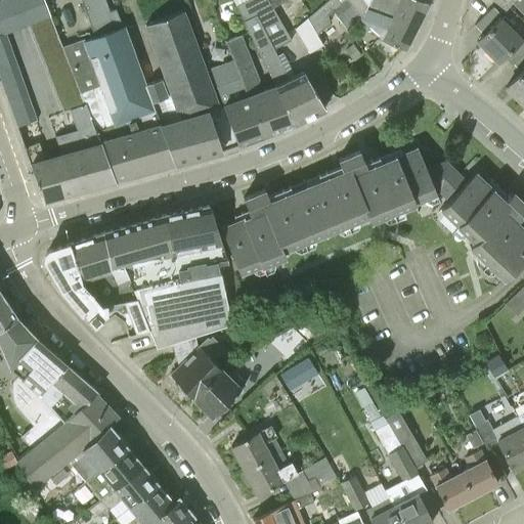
[(0,0),(0,32),(5,31),(16,27),(6,0),(0,0)]
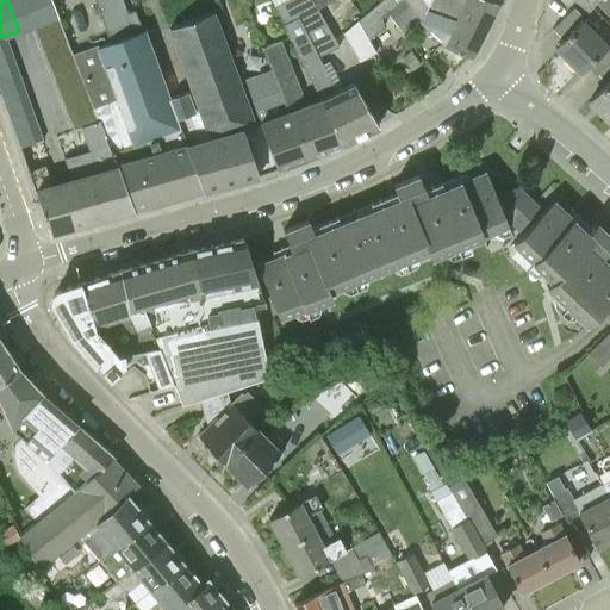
[(33,26),(58,17),(51,0),(7,0),(19,31),(33,26)]
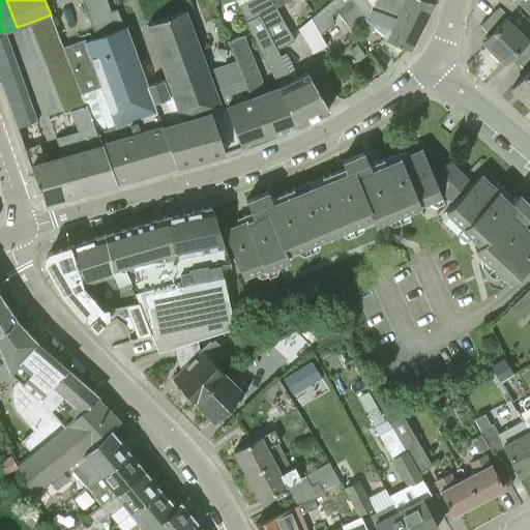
[(83,0),(90,18),(110,11),(105,0),(83,0)]
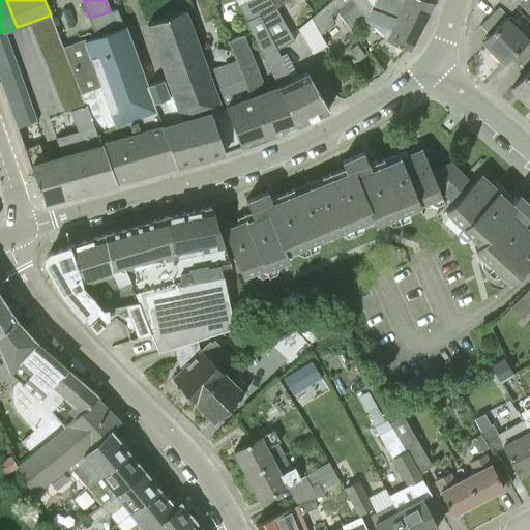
[(271,0),(241,0),(237,2),(252,32),(278,87),(297,124),(329,109),(306,71),(292,80),(276,50),(295,40),(276,8),(271,0)]
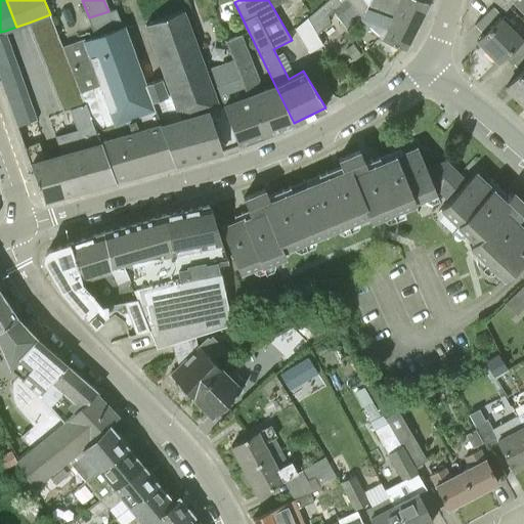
[(328,0),(307,17),(316,33),(329,23),(328,13),(332,9),(350,33),(360,17),(365,7),(367,0),(328,0)]
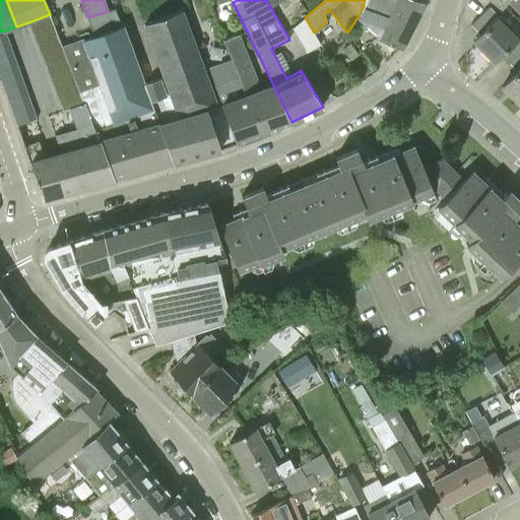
[(427,0),(426,0),(425,0),(394,0),(389,17),(363,7),(358,17),(379,39),(401,48),(427,0)]
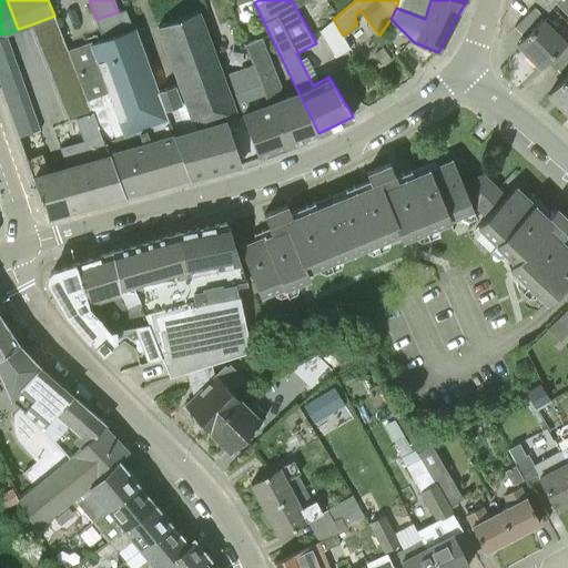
[(398,0),(396,8),(425,19),(430,0),(464,0),(465,0),(464,0),(398,0)]
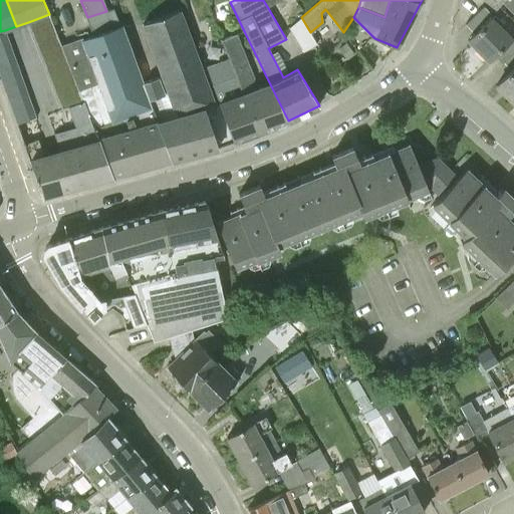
[(513,0),(487,0),(493,5),(496,0),(499,0),(513,14),(513,0)]
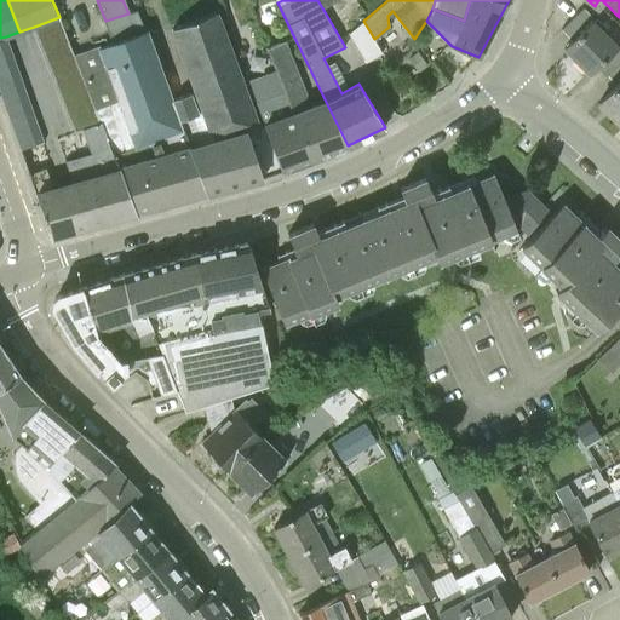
[(596,65),(616,46),(603,33),(607,29),(596,18),(595,19),(584,9),(562,29),(573,40),(564,49),(589,73),(596,65)]
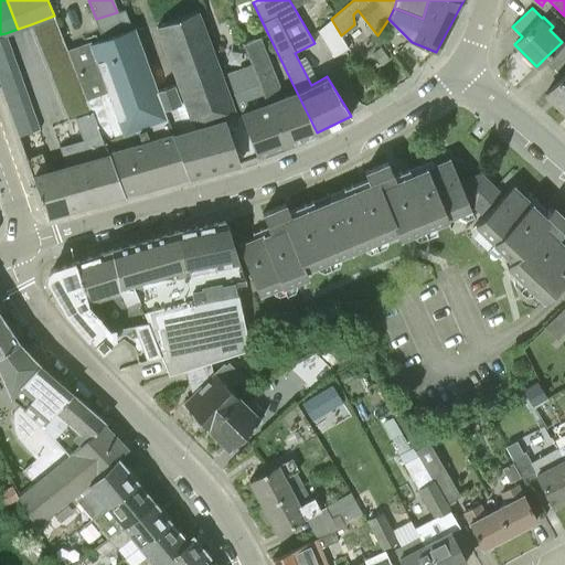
[(105,39),(132,29),(126,10),(98,21),(105,39)]
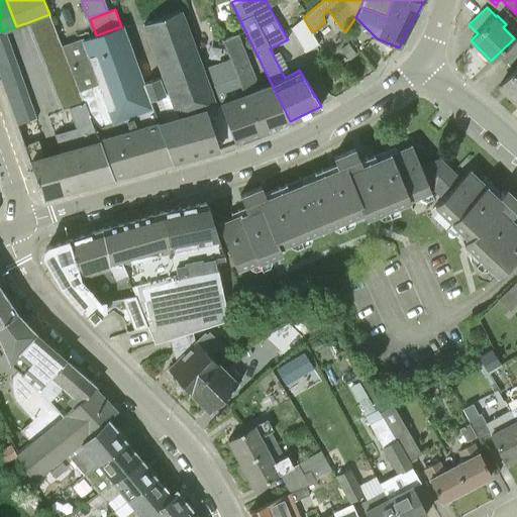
[(234,141),(220,104),(216,106),(181,10),(143,24),(163,77),(159,78),(143,84),(171,161),(219,148),(218,147),(234,141)]
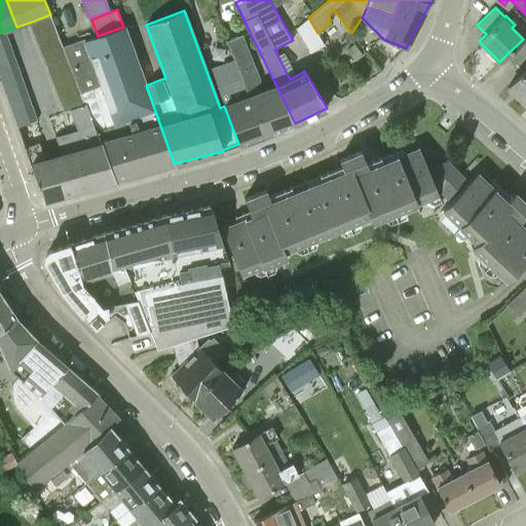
[(29,23),(33,34),(54,26),(50,14),(29,23)]
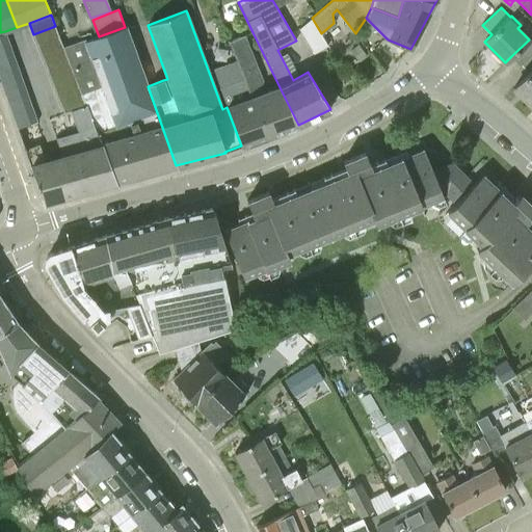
[(299,29),(314,53),(327,45),(321,33),(312,18),(299,29)]
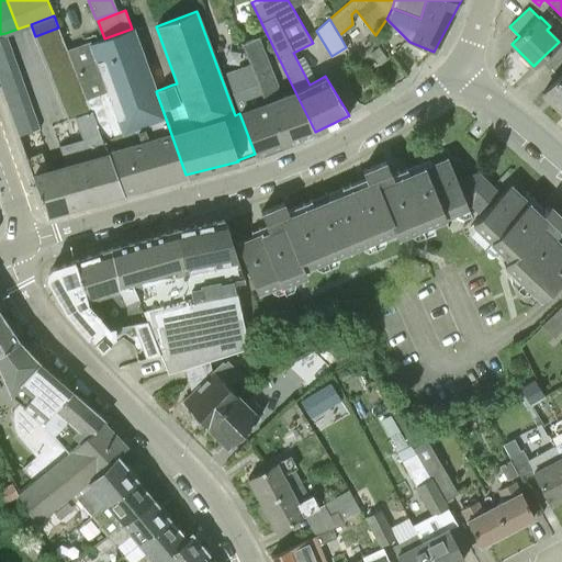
[(35,36),(40,48),(64,40),(58,27),(35,36)]
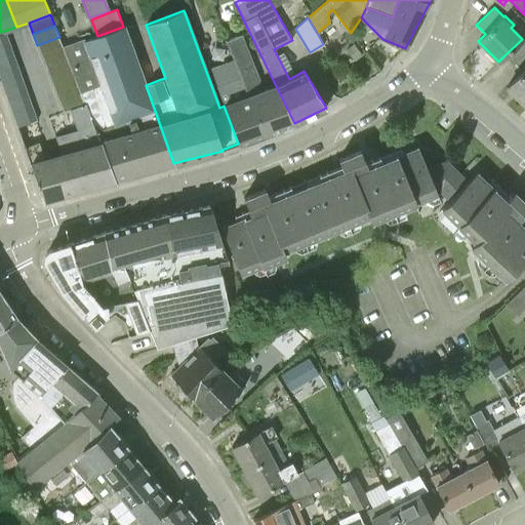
[(97,36),(95,37),(86,41),(85,38),(65,46),(86,104),(114,180),(173,163),(146,85),(124,27),(123,27),(97,36)]
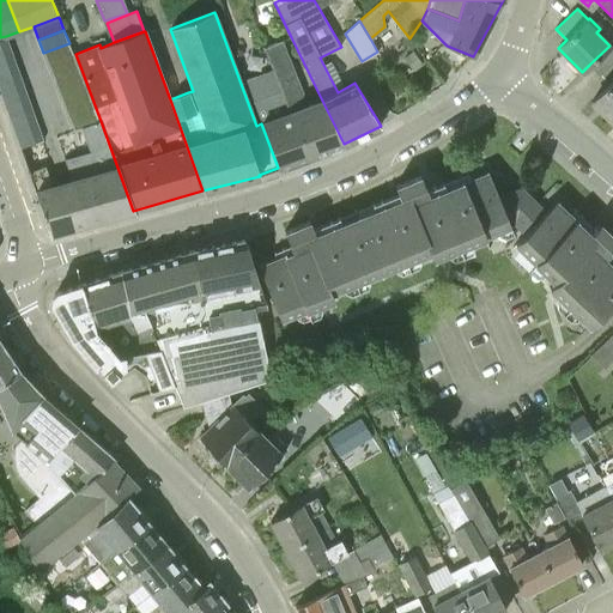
[(0,37),(0,52),(11,48),(6,36),(0,37)]
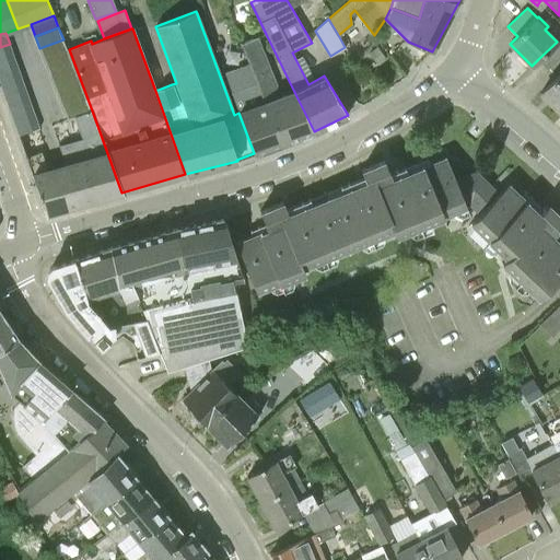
[(251,63),(282,143),(314,131),(294,92),(275,98),(273,95),(277,85),(257,37),(241,44),(248,63),(251,63)]
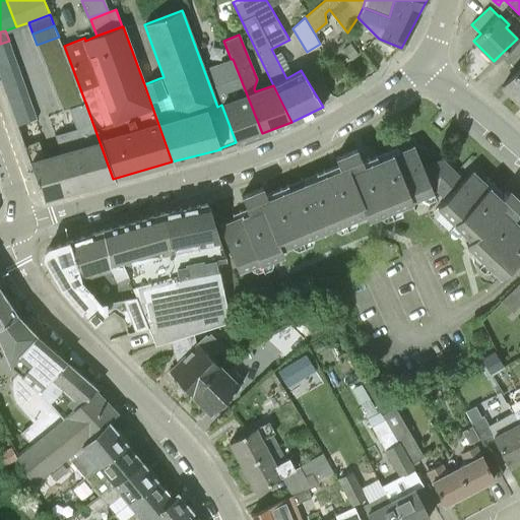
[(37,45),(42,56),(63,48),(59,37),(37,45)]
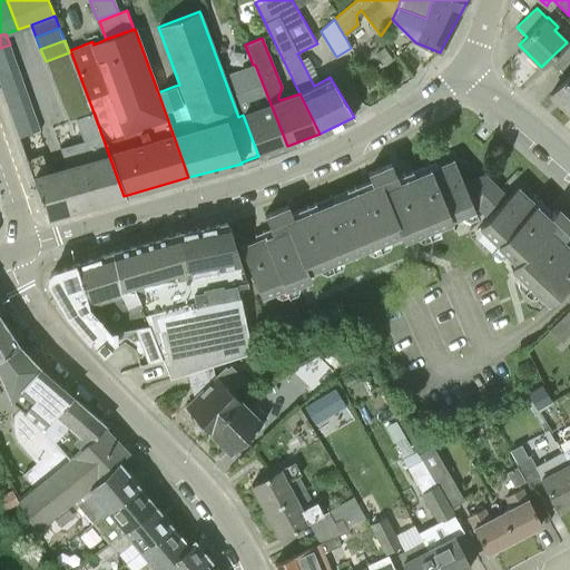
[(558,70),(569,58),(569,45),(567,42),(548,60),(558,70)]
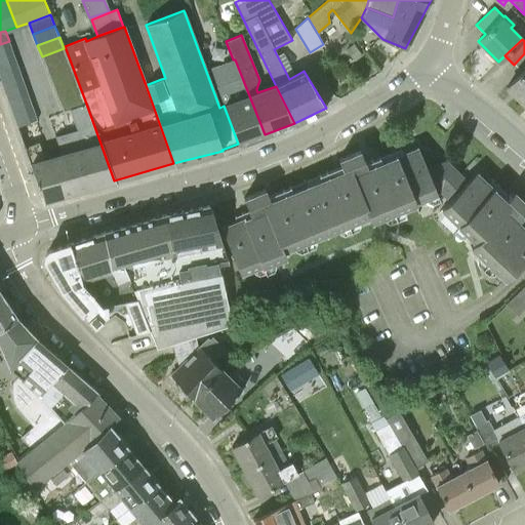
[(0,44),(0,55),(12,52),(9,41),(0,44)]
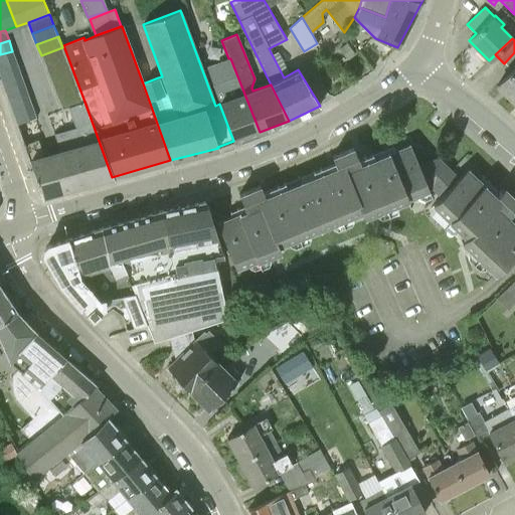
[(346,42),(338,48),(347,59),(354,53),(346,42)]
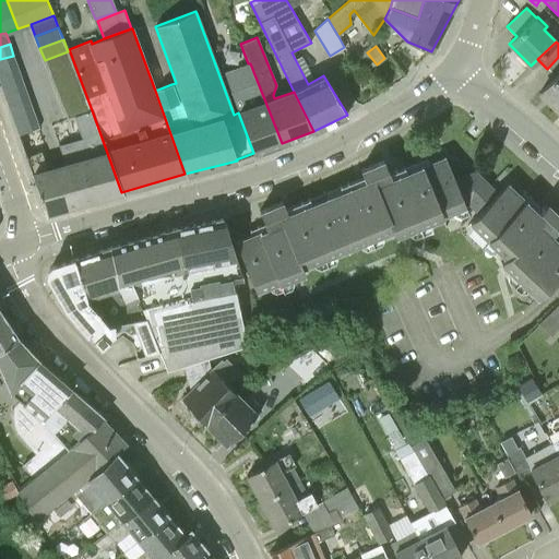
[(45,60),(49,72),(73,62),(68,51),(45,60)]
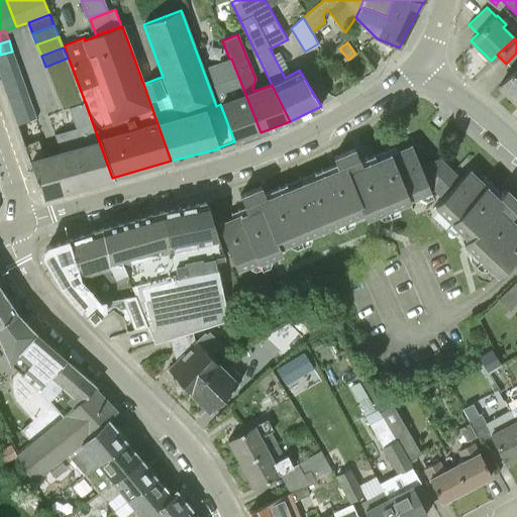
[(0,67),(16,62),(12,52),(0,55),(0,67)]
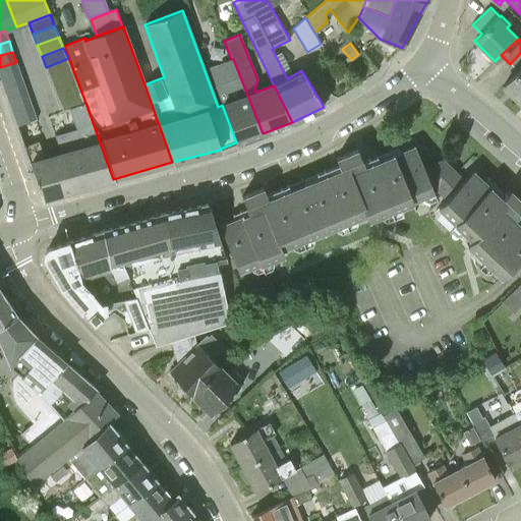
[(46,67),(50,78),(72,69),(68,58),(46,67)]
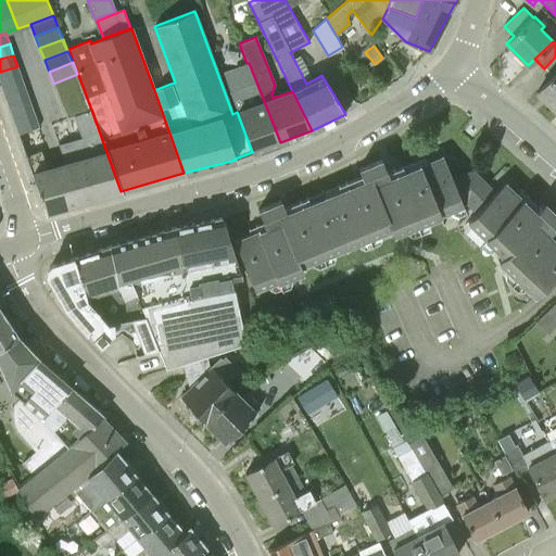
[(249,63),(247,63),(223,73),(237,112),(252,152),(280,142),(249,63)]
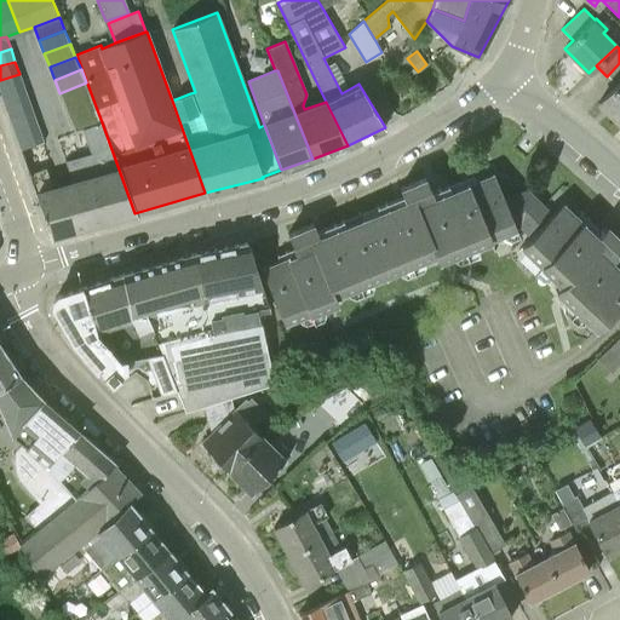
[(0,80),(0,90),(1,95),(23,86),(19,74),(0,80)]
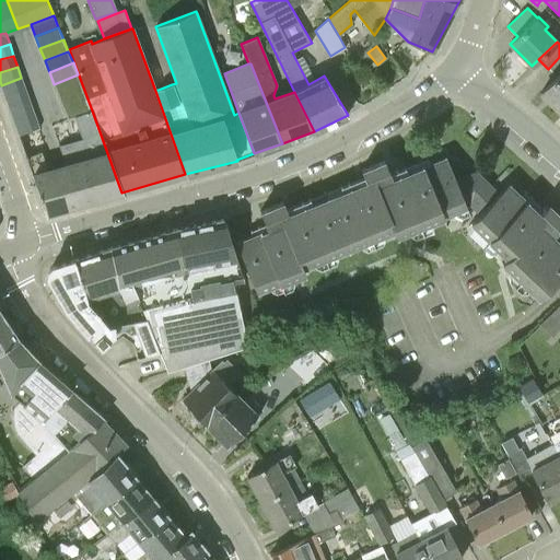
[(559,112),(559,73),(540,93),(559,112)]
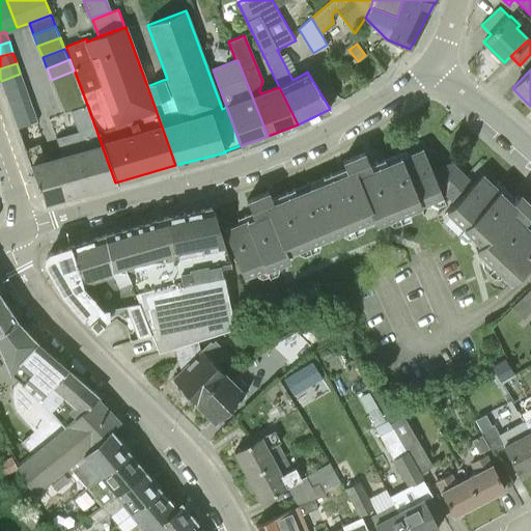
[(51,80),(56,91),(79,82),(74,71),(51,80)]
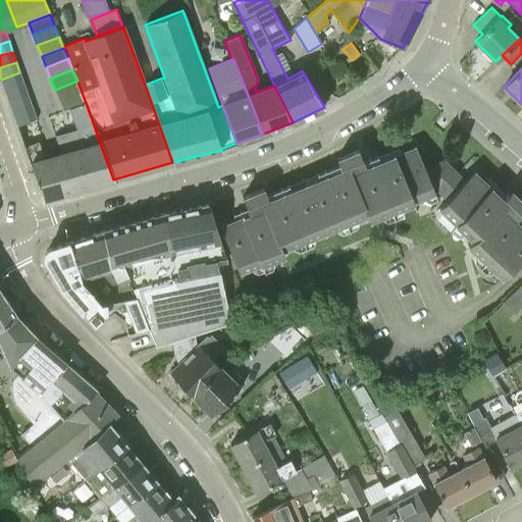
[(1,80),(5,90),(23,84),(19,72),(1,80)]
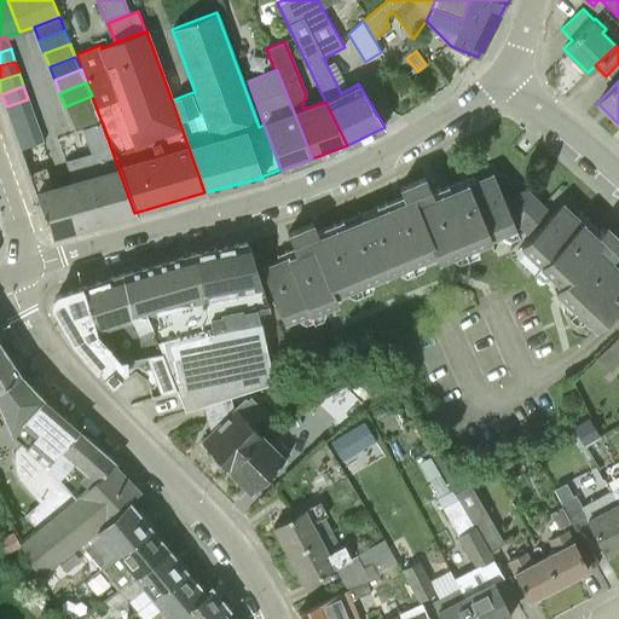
[(65,106),(70,120),(97,109),(92,96),(65,106)]
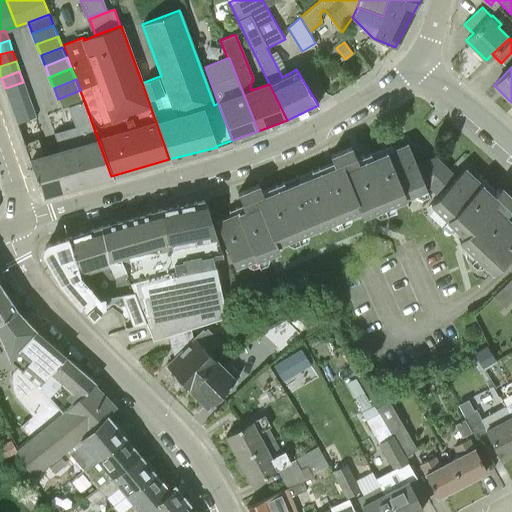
[(8,99),(26,92),(23,82),(5,88),(8,99)]
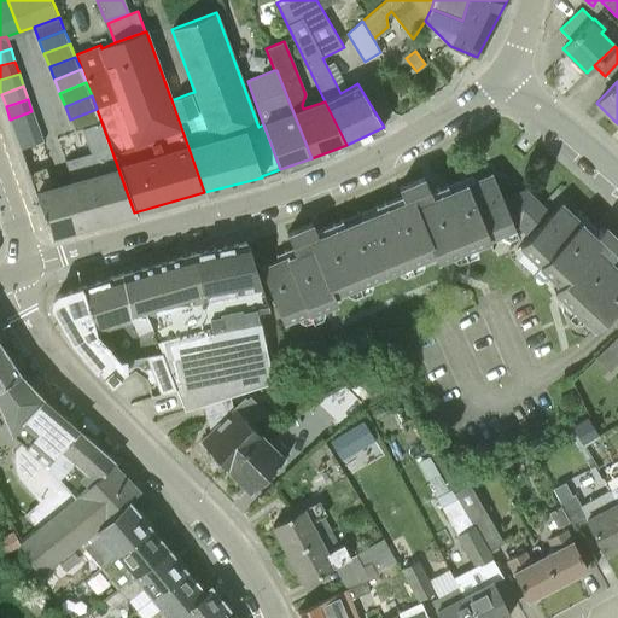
[(70,120),(75,133),(82,130),(101,122),(97,109),(70,120)]
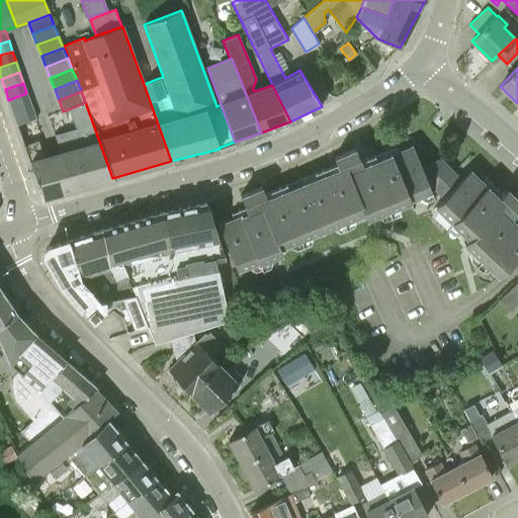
[(8,100),(12,110),(30,104),(26,93),(8,100)]
